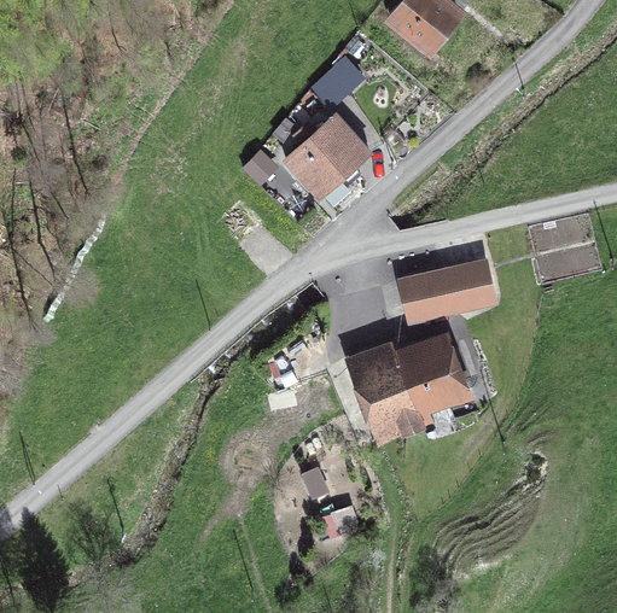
[(461,7),(452,0),(400,0),(388,15),(429,47),(461,7)]
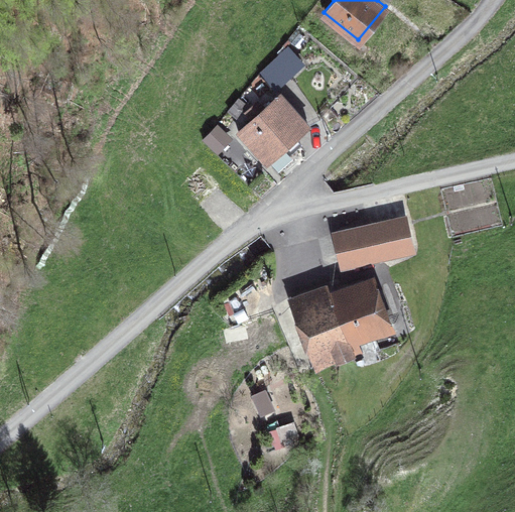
[(277,55),(257,75),(275,92),(304,64),(285,43),(275,53),(277,55)]
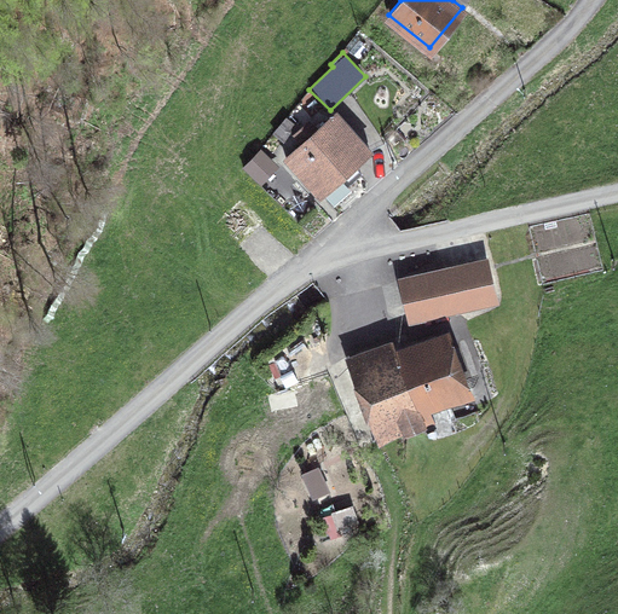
[(365,151),(335,117),(289,157),(319,191),(365,151)]
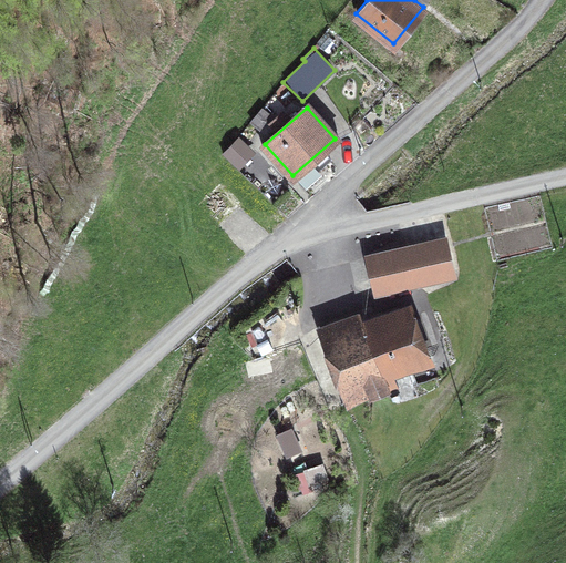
[(256,154),(238,137),(220,155),(238,172),(256,154)]
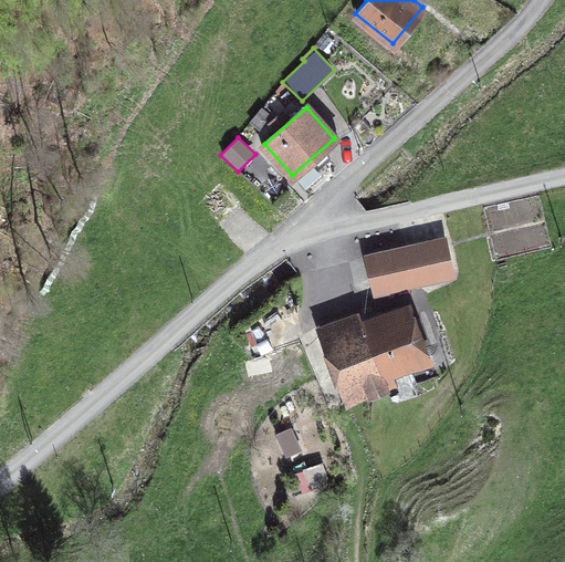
[(440,281),(432,247),(367,261),(375,297),(440,281)]
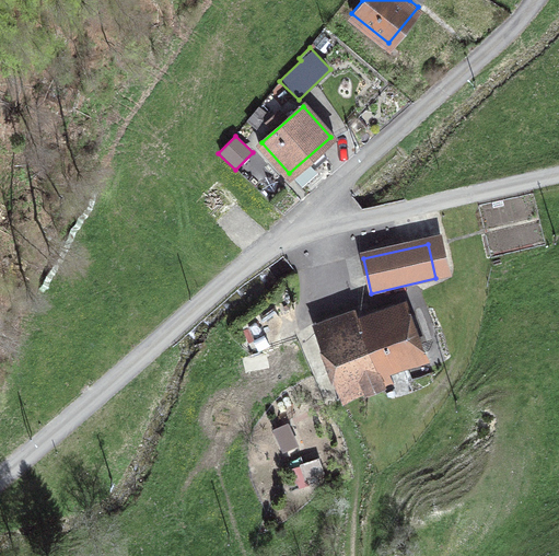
[(283,320),(275,307),(239,331),(247,344),(283,320)]
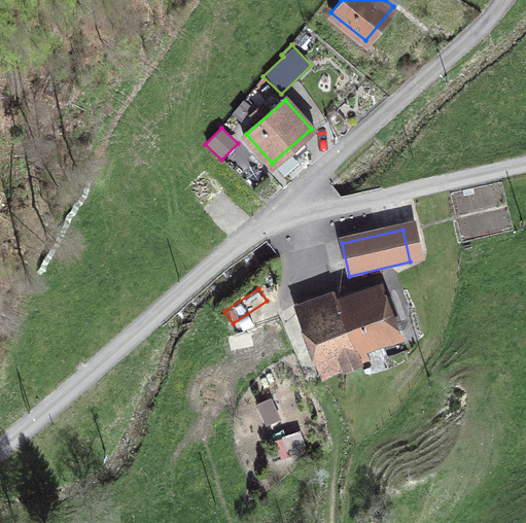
[(379,292),(302,319),(323,379),(369,362),(364,351),(397,338),(379,292)]
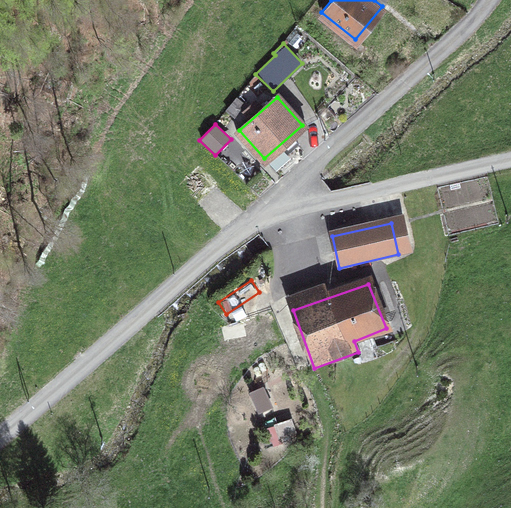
[(263,387),(248,394),(258,415),(272,408),(263,387)]
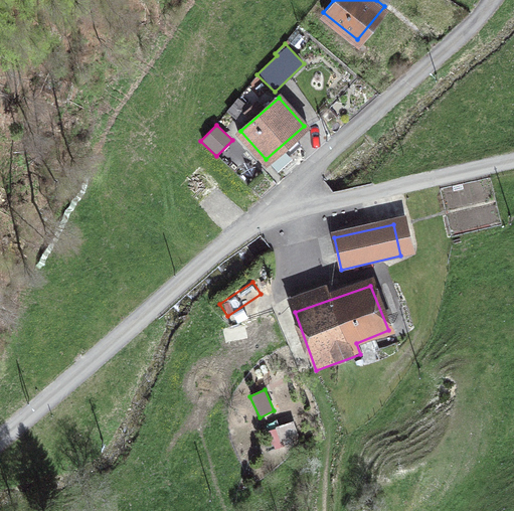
[(298,441),(293,421),(275,427),(275,430),(266,432),(270,447),(279,444),(280,446),(298,441)]
